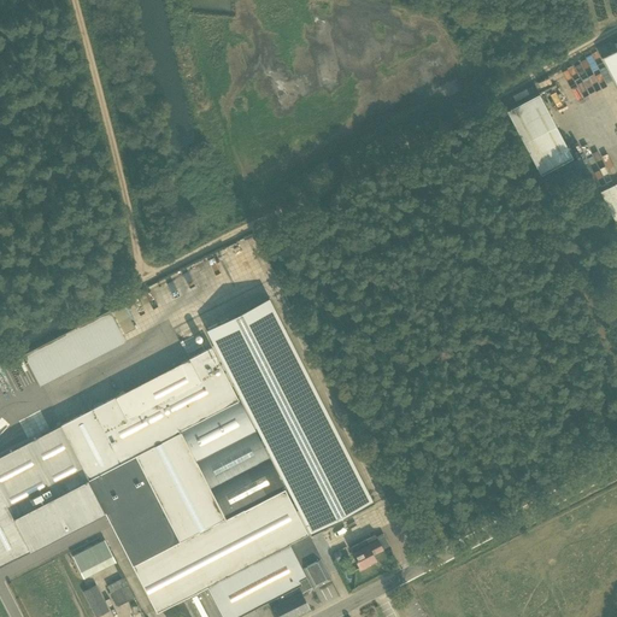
[(616,50),(601,58),(616,88),(616,50)]
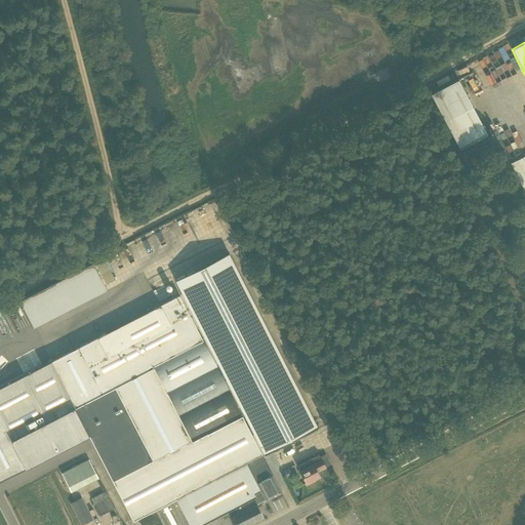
[(458,80),(431,94),(459,149),(487,134),(458,80)]
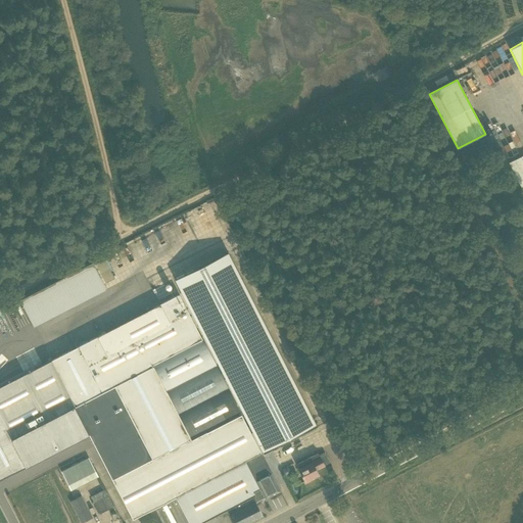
[(487,127),(489,131),(493,128),(494,129),(497,127),(494,122),(487,127)]
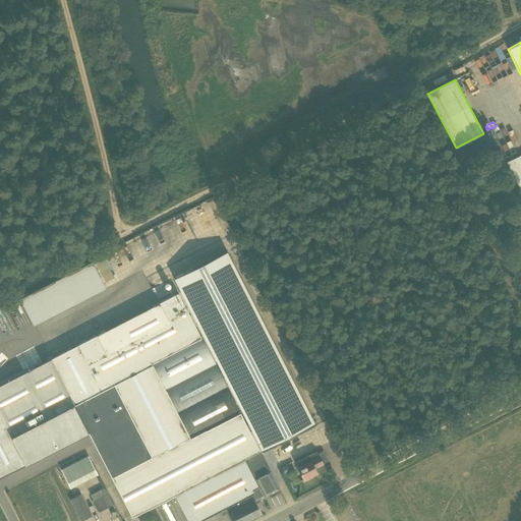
[(507,153),(514,151),(512,140),(505,142),(507,153)]
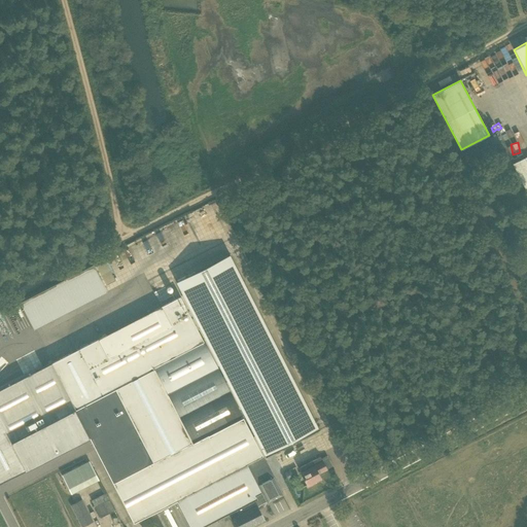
[(526,156),(513,165),(526,192),(526,156)]
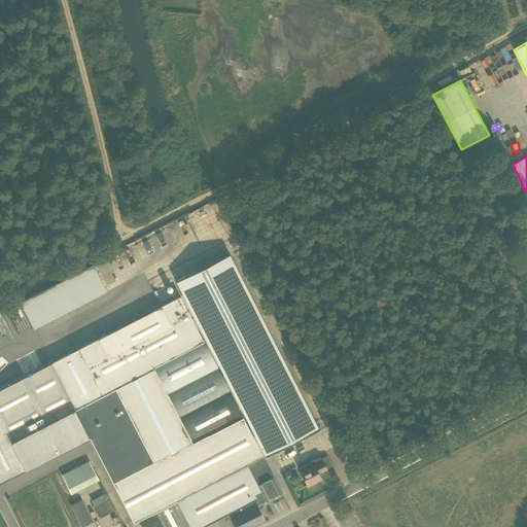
[(162,306),(171,324),(107,357),(106,355),(125,346),(120,337),(102,346),(98,339),(51,363),(75,409),(75,410),(113,483),(134,523),(177,500),(190,526),(202,526),(236,510),(257,498),(255,496),(261,492),(247,464),(262,456),(252,436),(254,435),(265,456),(265,457),(319,429),(315,421),(314,421),(229,254),(184,277),(204,316),(195,320),(223,376),(221,377),(217,369),(204,342),(180,296),(162,306)]
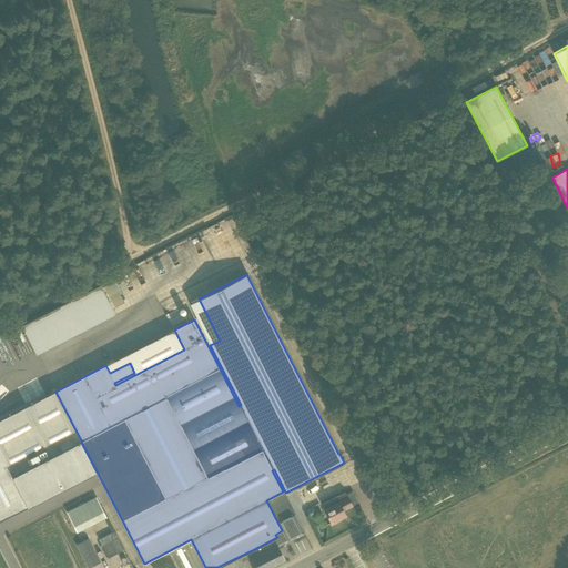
[(109,284),(115,304),(123,302),(115,282),(109,284)]
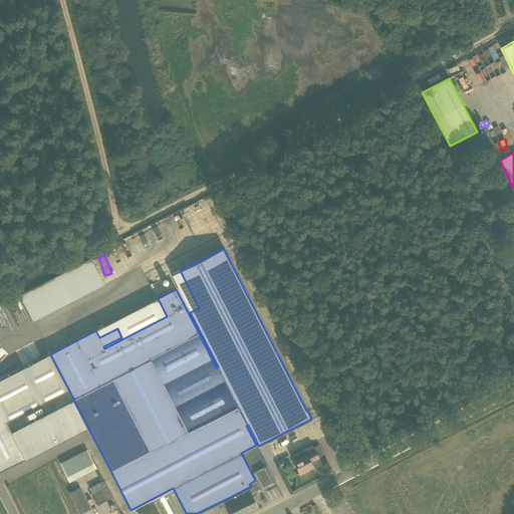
[(32,319),(104,285),(91,258),(20,292),(32,319)]
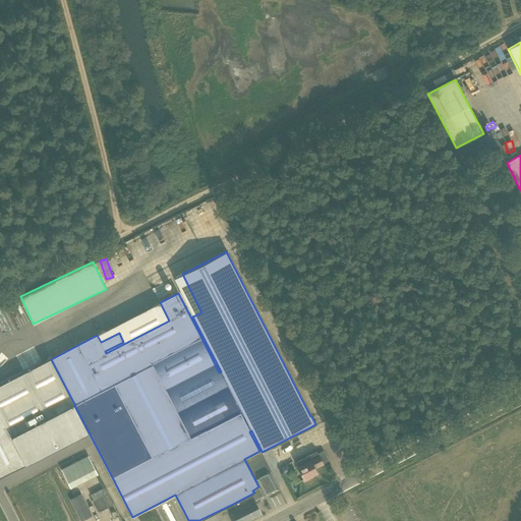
[(246,520),(261,514),(253,501),(257,499),(264,496),(265,498),(280,489),(259,451),(244,459),(258,486),(252,490),(254,493),(233,504),(235,509),(229,512),(232,520),(246,520)]
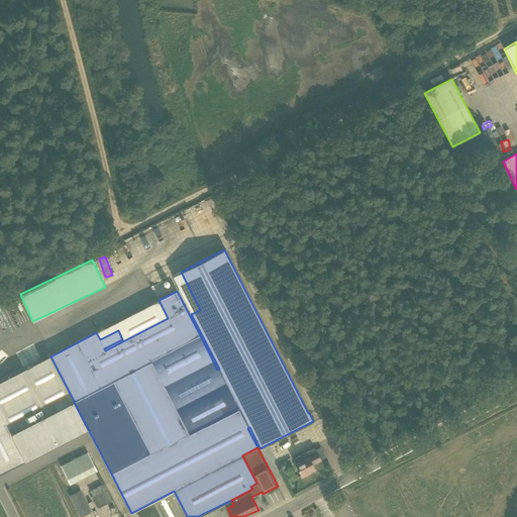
[(312,464),(320,460),(314,447),(293,458),(302,476),(303,475),(304,477),(308,474),(308,473),(314,470),(312,464)]
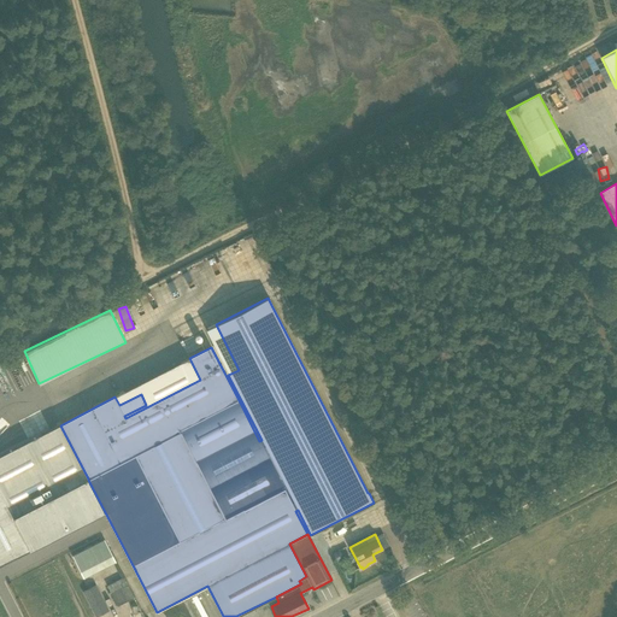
[(105,540),(71,554),(82,577),(116,562),(105,540)]
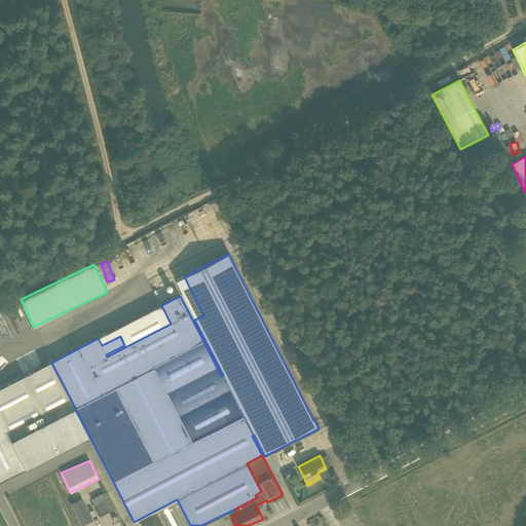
[(106,491),(91,499),(101,517),(115,510),(106,491)]
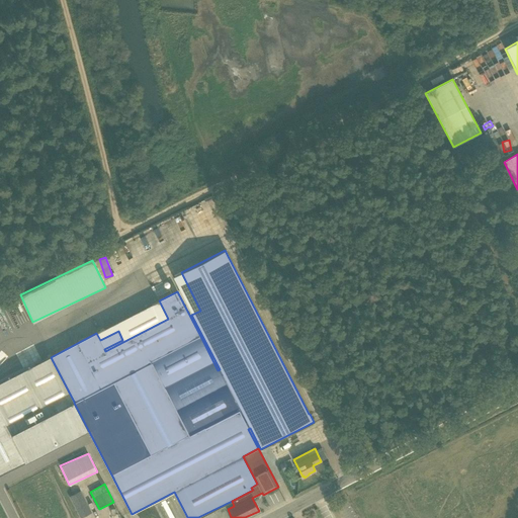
[(81,491),(69,497),(79,517),(81,517),(92,513),(81,491)]
